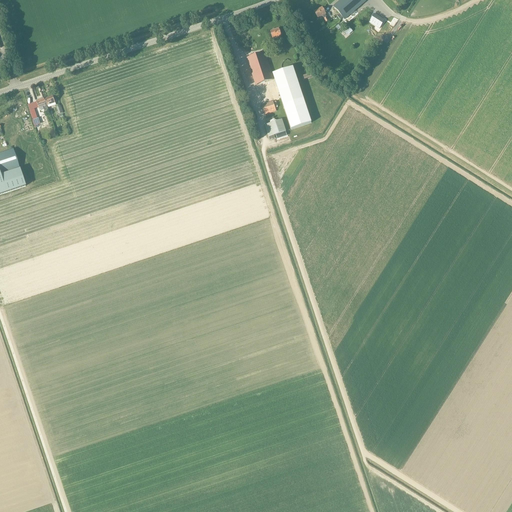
[(344,20),(366,1),(365,0),(339,0),(332,6),(339,14),(337,16),(340,20),(342,18),(344,20)]
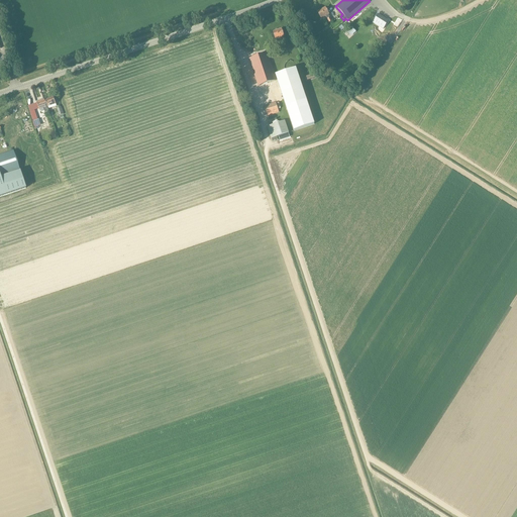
[(331,21),(328,15),(328,14),(325,7),(317,12),(321,19),(325,16),(329,22),(331,21)]
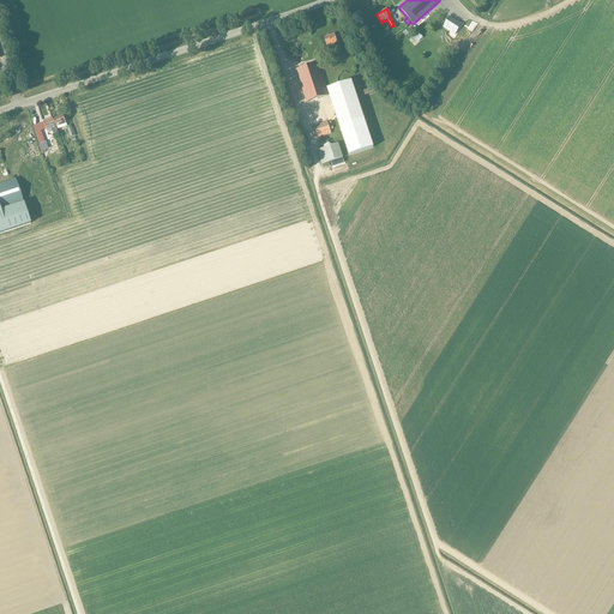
[(455,35),(462,24),(449,16),(443,26),(455,35)]
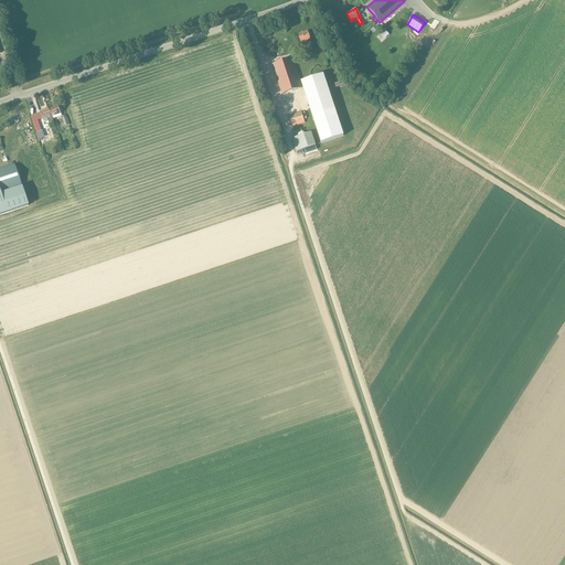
[(307,32),(298,34),(300,43),(307,41),(308,44),(307,44),(308,49),(312,48),(310,43),(309,40),(310,40),(307,32)]
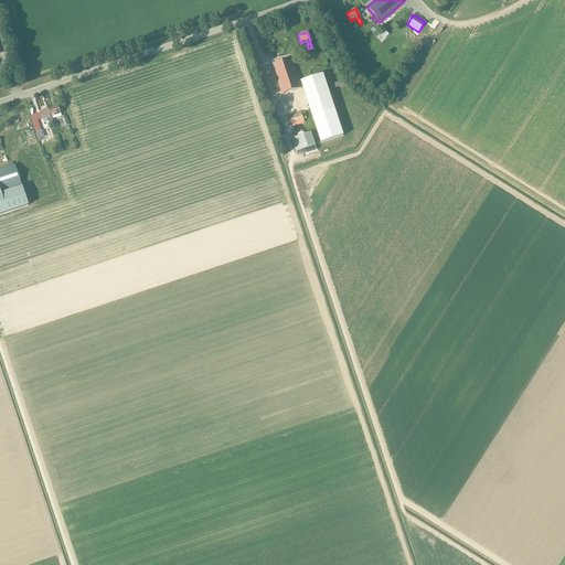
[(302,87),(292,60),(292,57),(272,64),(281,95),(302,87)]
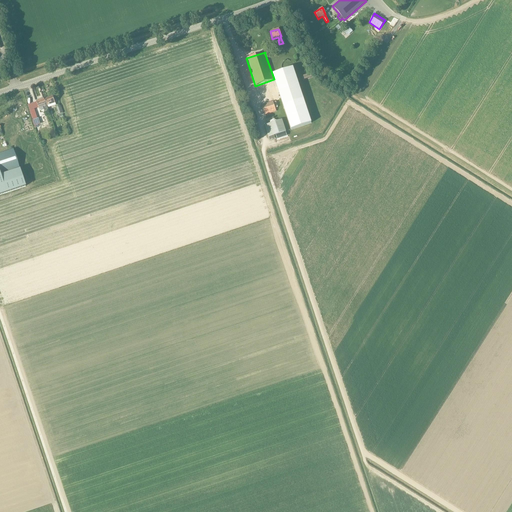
[(303,99),(293,67),(273,74),(283,105),(303,99)]
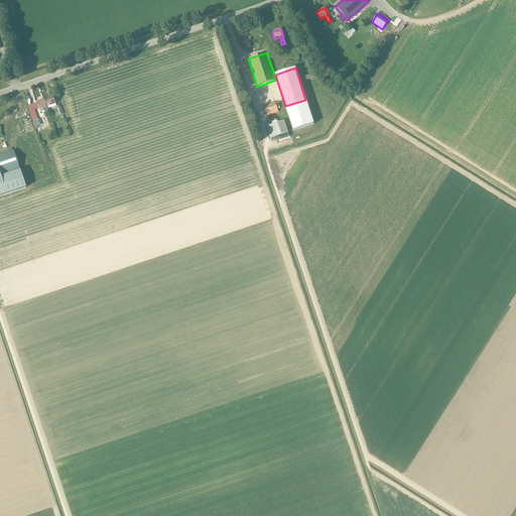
[(45,100),(47,107),(55,104),(53,98),(45,100)]
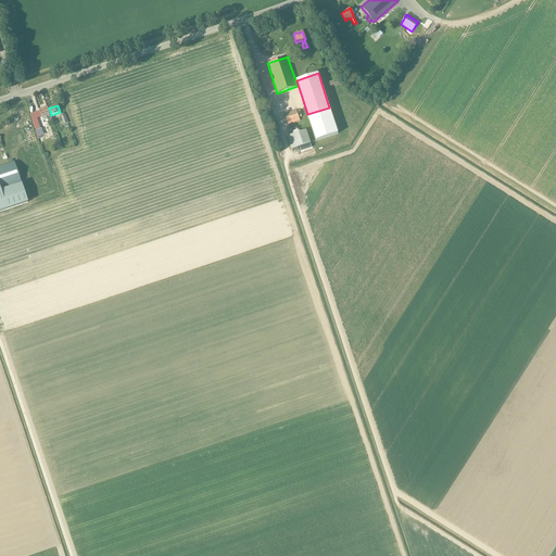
[(52,117),(51,115),(49,108),(39,111),(41,117),(47,116),(48,119),(52,117)]
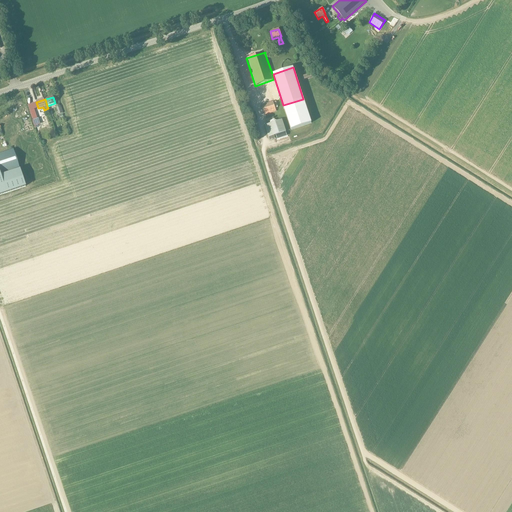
[(303,99),(283,105),(291,129),(311,122),(303,99)]
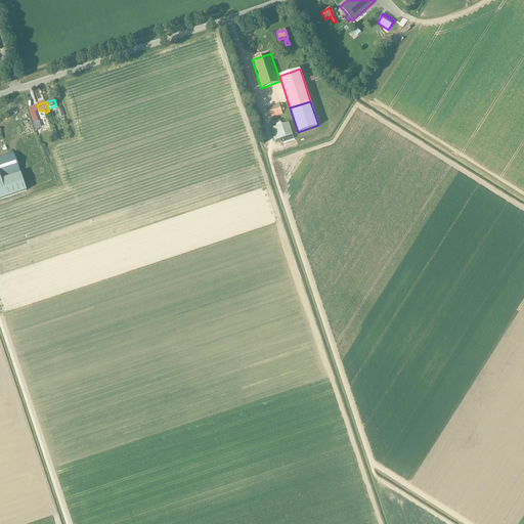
[(279,103),(278,104),(277,102),(274,103),(275,105),(267,107),(270,118),(278,115),(282,114),(279,103)]
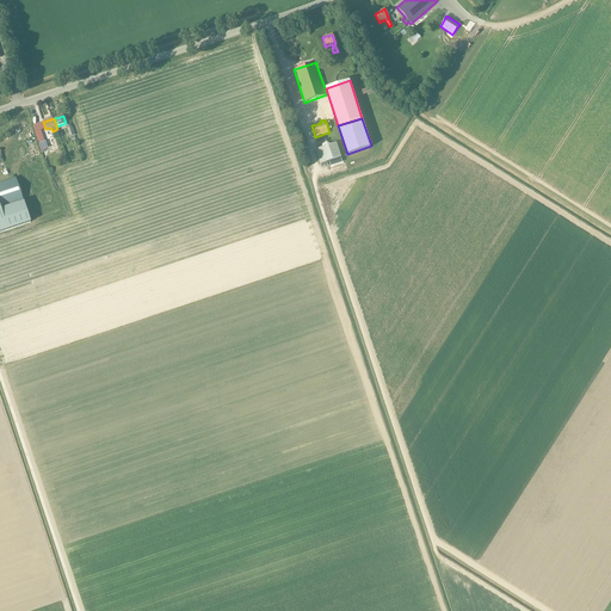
[(47,147),(54,144),(51,136),(44,140),(47,147)]
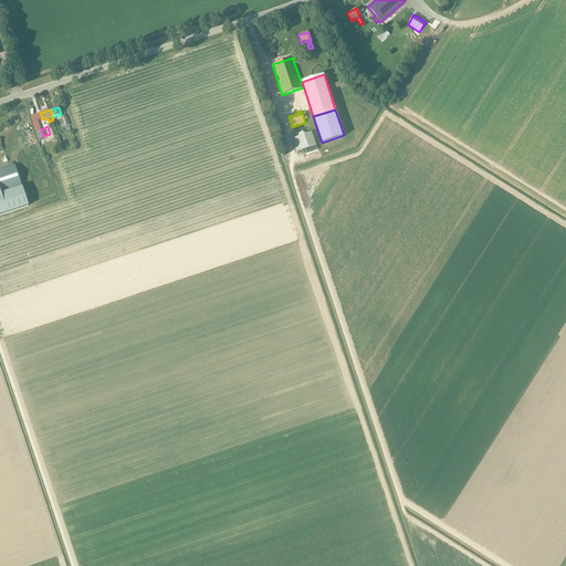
[(296,152),(316,145),(312,133),(293,138),(296,152)]
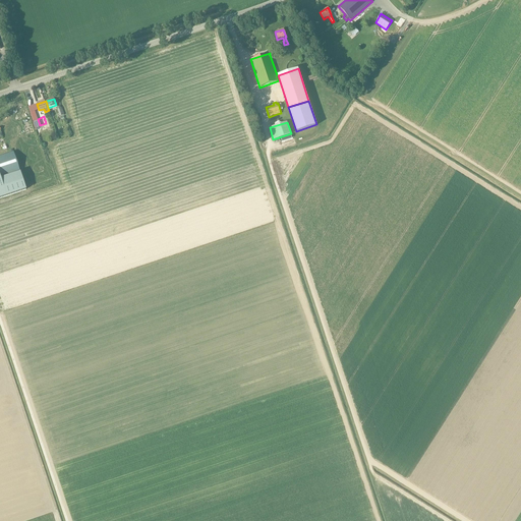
[(0,177),(0,178),(6,195),(20,191),(14,173),(19,172),(13,153),(0,156),(0,177)]
